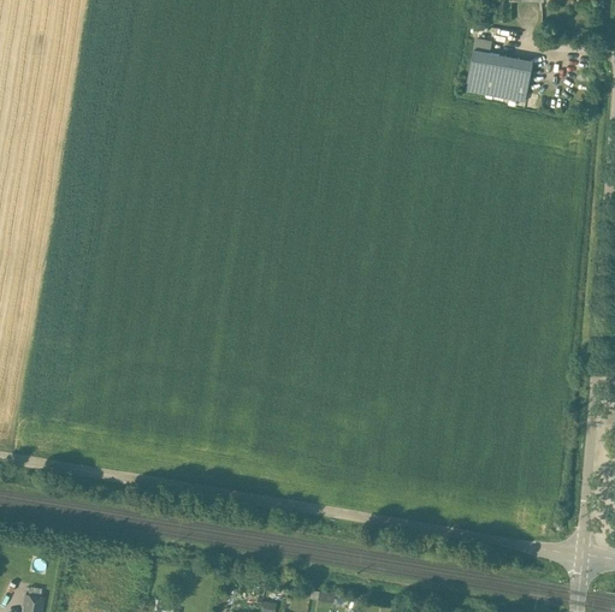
[(498,0),(498,25),(518,27),(516,3),(545,1),(545,0),(498,0)]
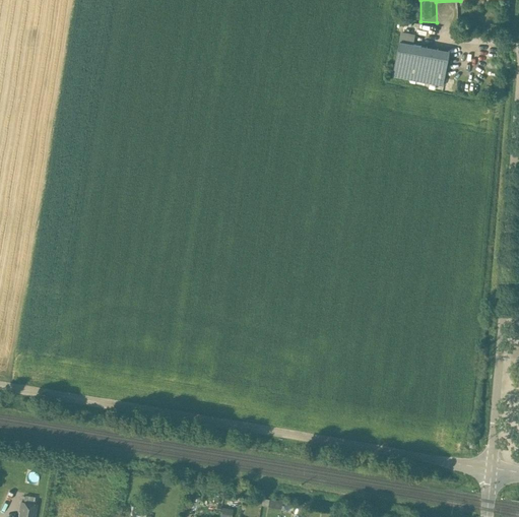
[(400,42),(393,76),(447,87),(453,53),(400,42)]
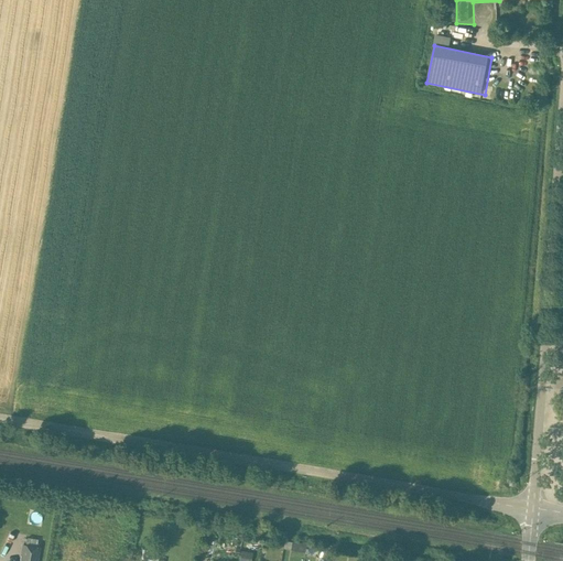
[(285,550),(306,554),(309,547),(288,541),(285,550)]
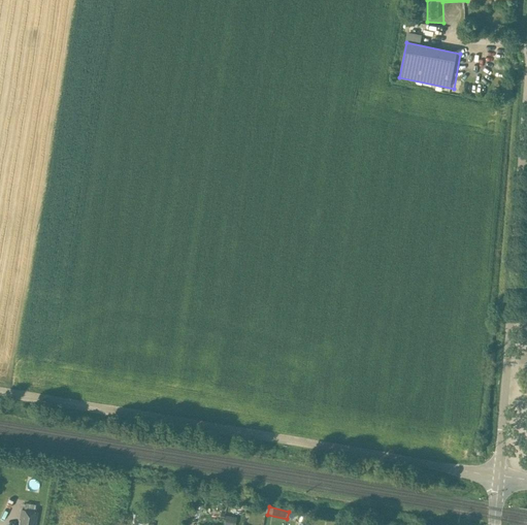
[(35,524),(37,515),(23,513),(21,524),(35,524)]
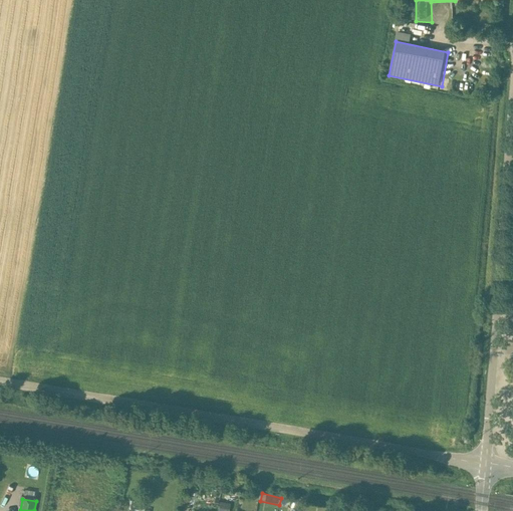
[(222,506),(221,506),(220,510),(228,510),(228,507),(227,507),(228,501),(223,501),(222,506)]
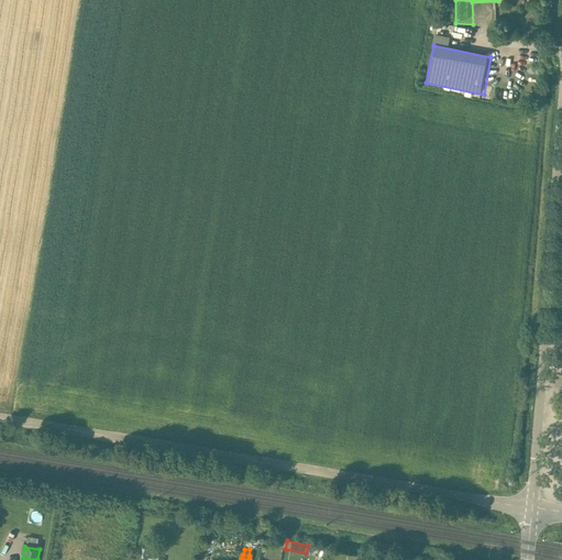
[(157,551),(144,550),(143,559),(157,559),(157,551)]
